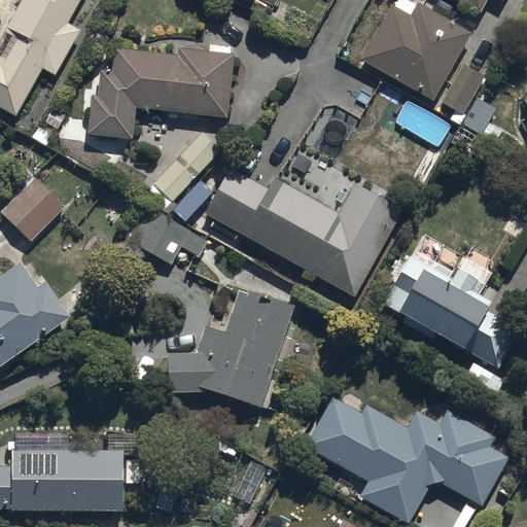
[(0,108),(14,117),(41,69),(55,76),(79,32),(67,25),(80,0),(21,0),(0,39),(0,108)]
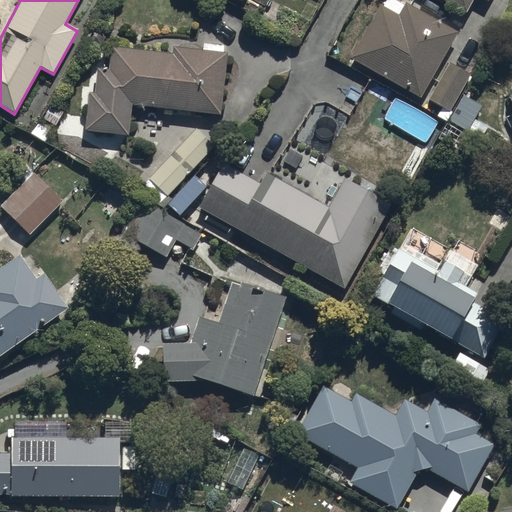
[(380,6),(351,59),(420,99),(422,96),(450,112),(471,75),(444,60),(458,34),(405,4),(403,6),(392,0),(387,0),(383,8),(380,6)]
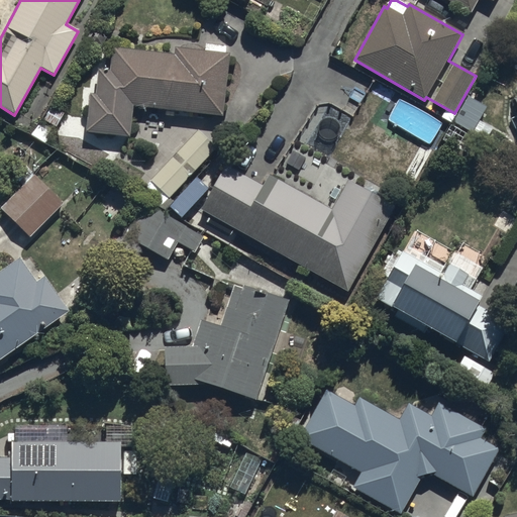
[(489,0),(493,2),(493,0),(442,0),(470,15),(478,0),(489,0)]
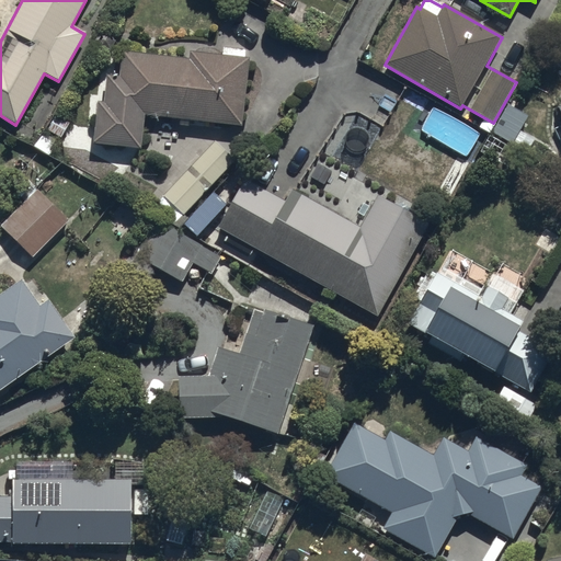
[(187,58),(121,50),(119,78),(105,78),(104,103),(96,102),(92,142),(139,148),(144,115),(241,126),(249,58),(242,57),(243,50),(220,47),(219,55),(187,52),(187,58)]
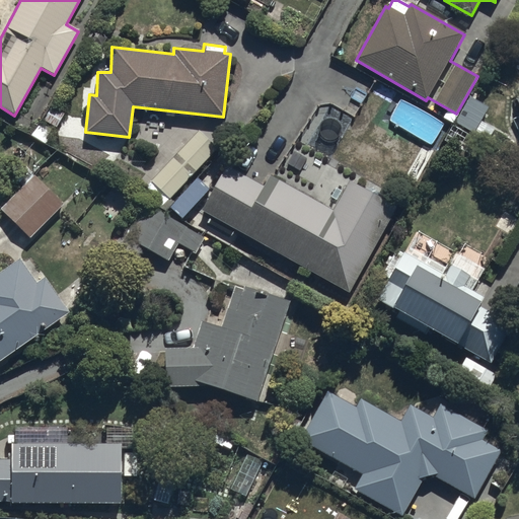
[(518,96),(514,99),(518,109),(518,116),(510,120),(518,139),(518,138),(518,96)]
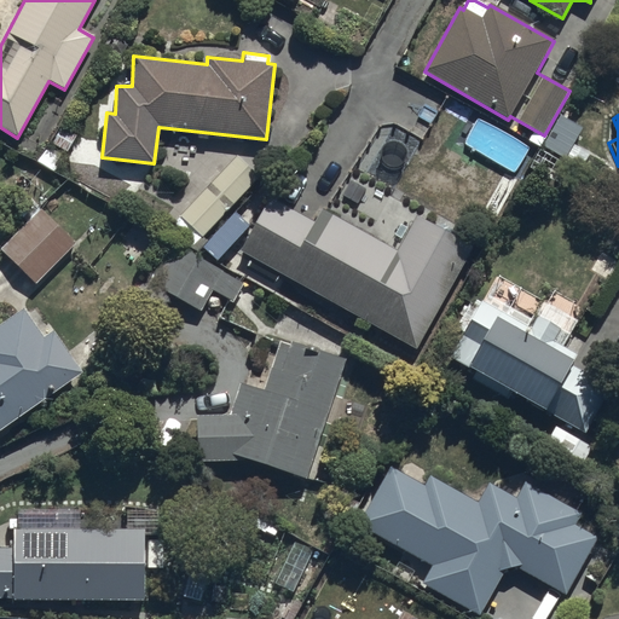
[(235,157),(179,217),(203,238),(259,179),(235,157)]
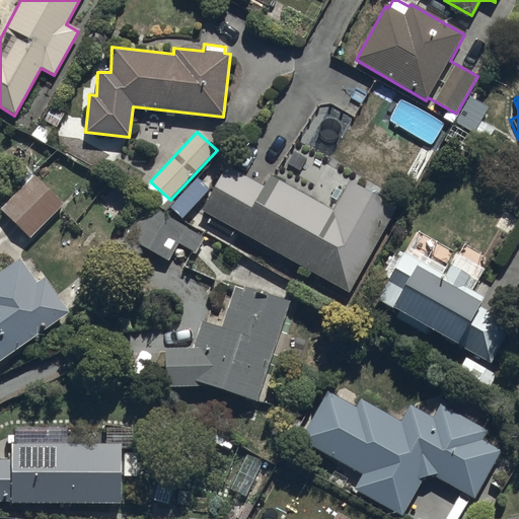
[(227,165),(201,211),(349,294),(396,209),(348,181),(331,210),(270,174),(266,181),(264,180),(261,184),(227,165)]
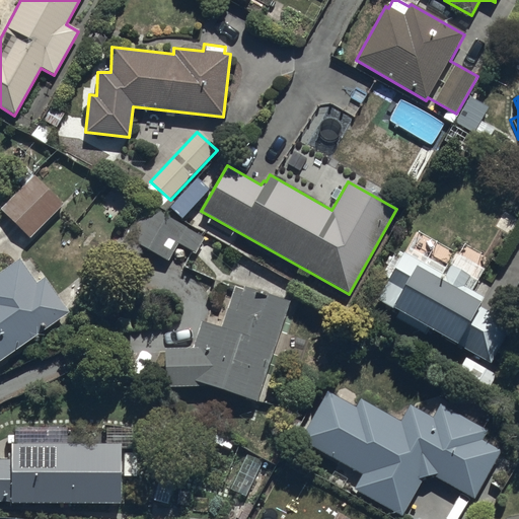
[(32,174),(0,208),(29,237),(63,204),(32,174)]
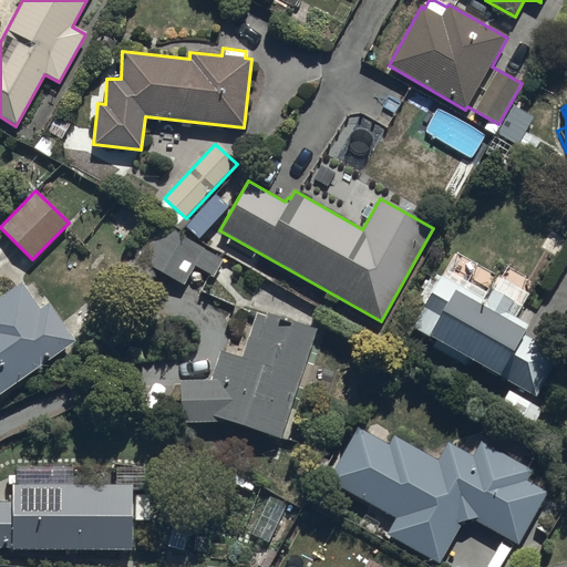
[(138,260),(184,286),(194,268),(213,279),(223,259),(157,225),(138,260)]
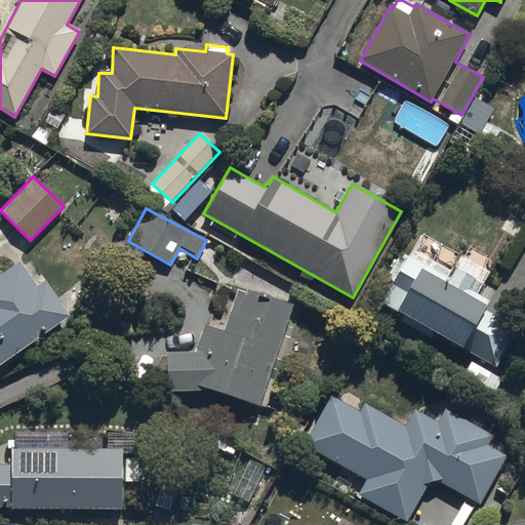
[(393,281),(380,303),(403,316),(399,322),(430,340),(434,333),(494,368),(518,328),(485,310),(490,301),(478,294),(490,273),(459,255),(450,270),(434,260),(431,267),(402,250),(386,277),(393,281)]
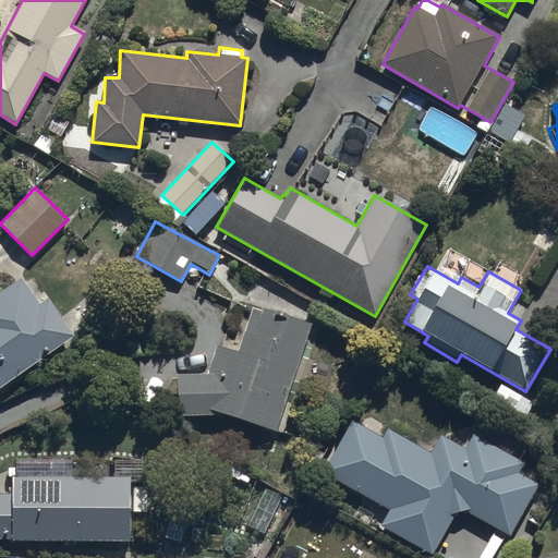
[(0,387),(74,337),(46,299),(38,304),(20,277),(0,292),(0,387)]
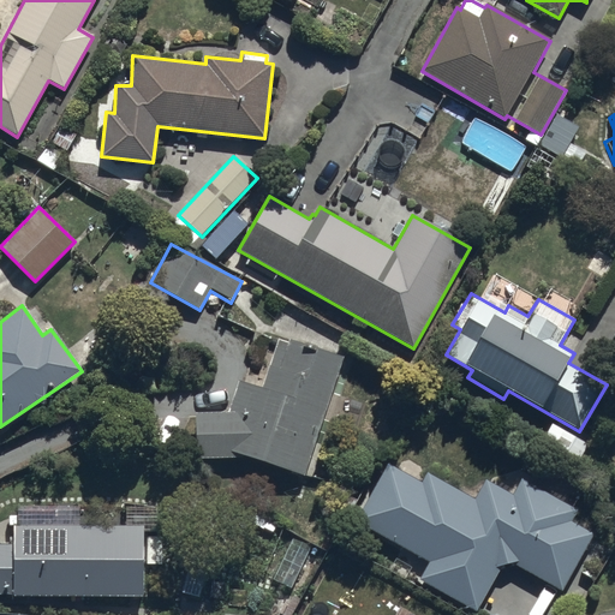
[(228,412),(193,413),(196,459),(244,459),(304,477),(344,358),(290,341),(288,345),(276,341),(263,380),(246,375),(244,384),(239,383),(228,412)]
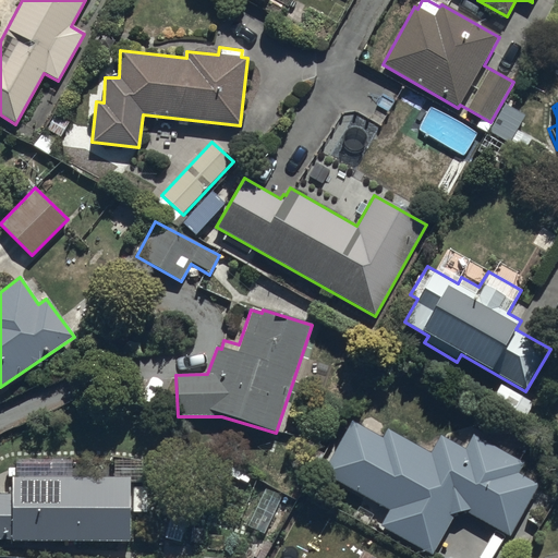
[(351,422),(322,473),(389,511),(379,526),(432,556),(453,516),(458,513),(466,512),(510,536),(538,486),(518,474),(523,463),(472,435),(464,449),(440,435),(431,452),(386,428),(380,438),(351,422)]
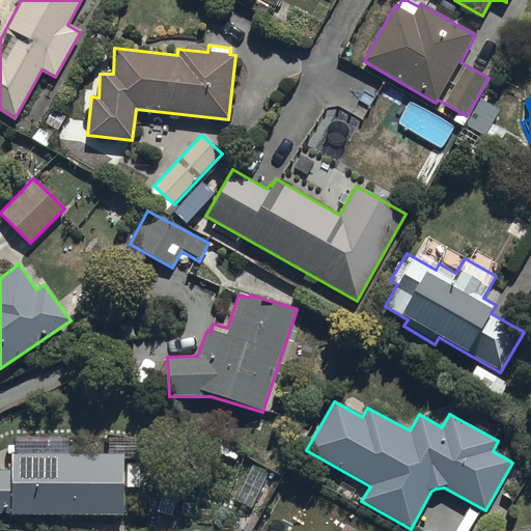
[(0,471),(0,514),(123,516),(124,453),(70,452),(70,438),(32,437),(32,455),(10,454),(10,471),(0,471)]
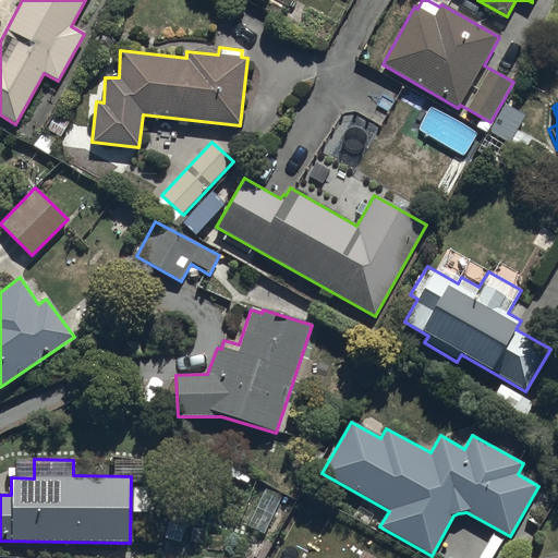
All buildings are outlined.
